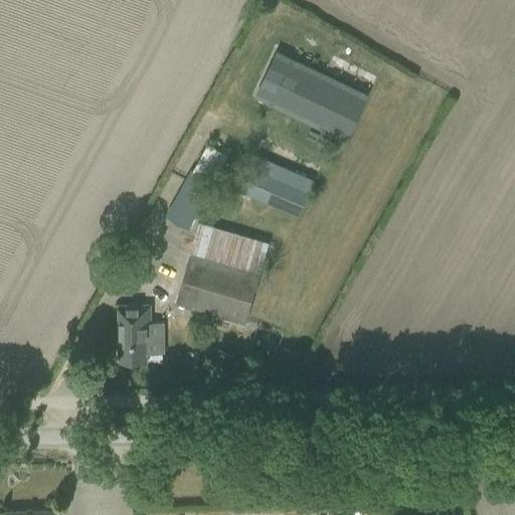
[(276,49),(253,97),(346,141),(369,94),(304,62),(282,51),(276,49)]
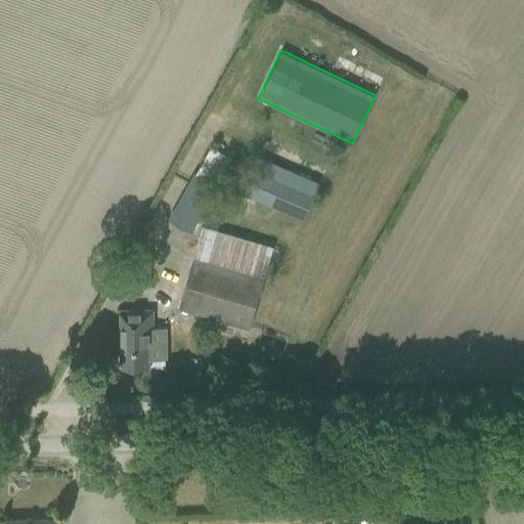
[(169,219),(190,231),(231,158),(210,145),(169,219)]
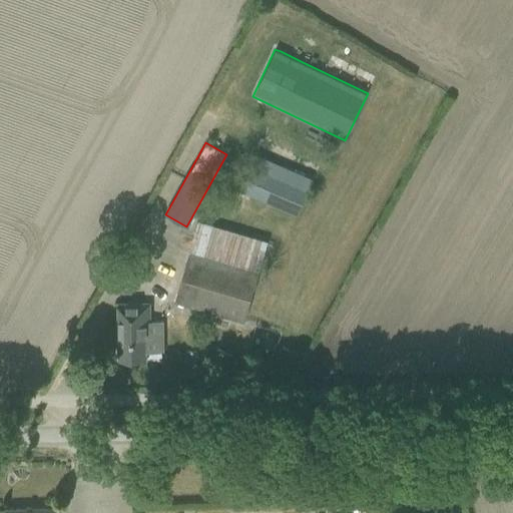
[(240,190),(296,215),(307,189),(250,165),(240,190)]
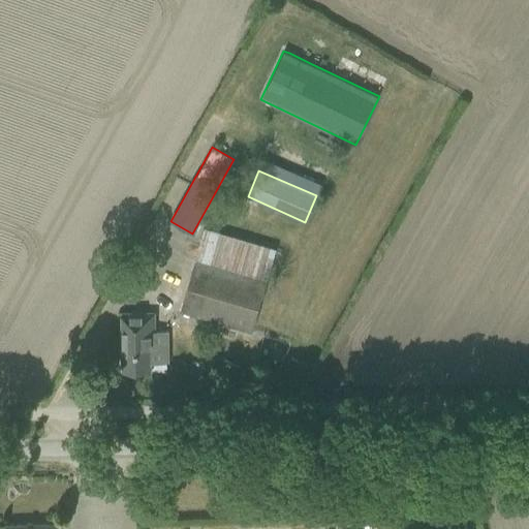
[(180,310),(250,330),(275,249),(205,228),(180,310)]
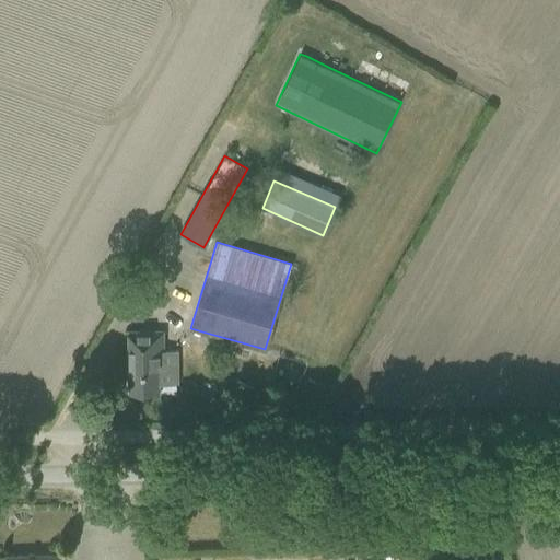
[(128,331),(128,371),(128,393),(159,393),(159,384),(178,384),(178,351),(163,351),(163,331),(128,331)]
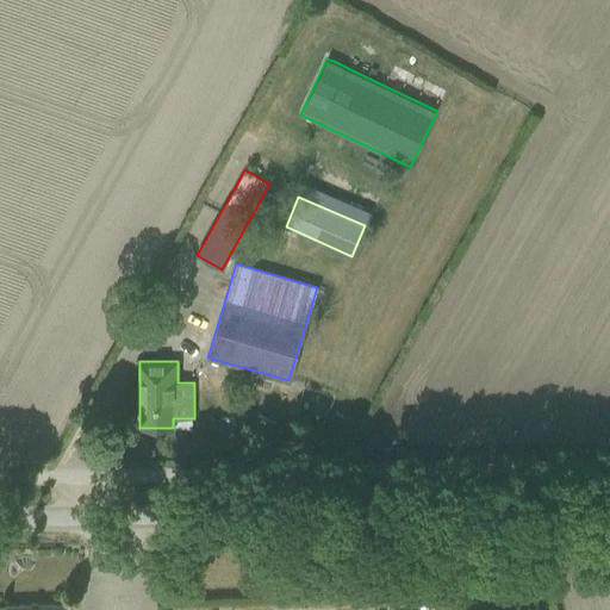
All buildings are outlined.
